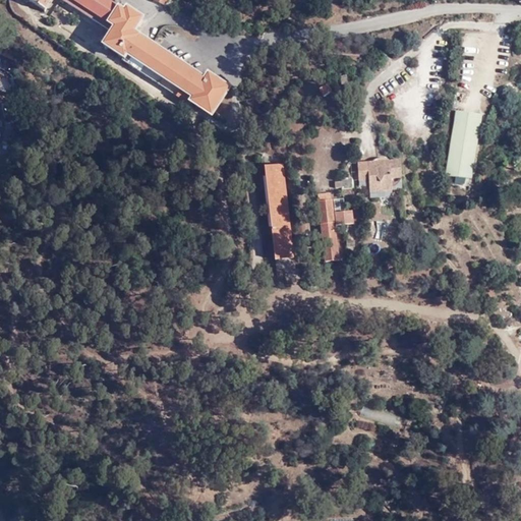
[(31,0),(31,1),(45,10),(51,0),(68,0),(114,29),(112,33),(103,46),(124,60),(126,56),(192,98),(189,102),(211,116),(228,89),(208,75),(205,80),(132,33),(140,19),(125,10),(123,13),(102,0),(31,0)]
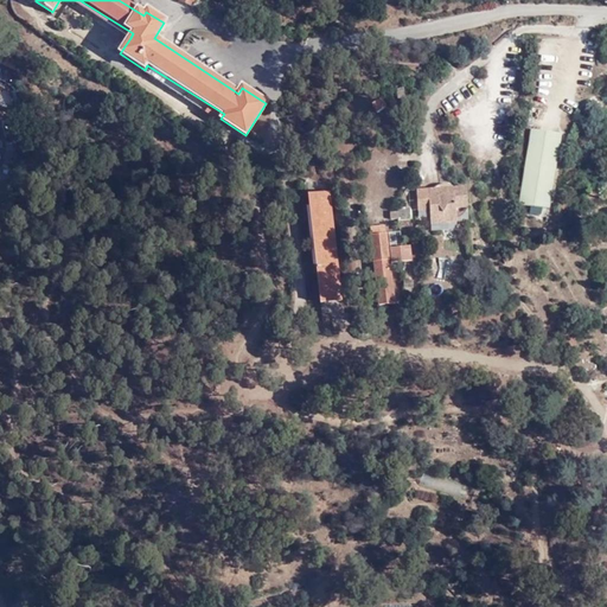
[(80,0),(69,0),(131,38),(133,33),(80,0)]
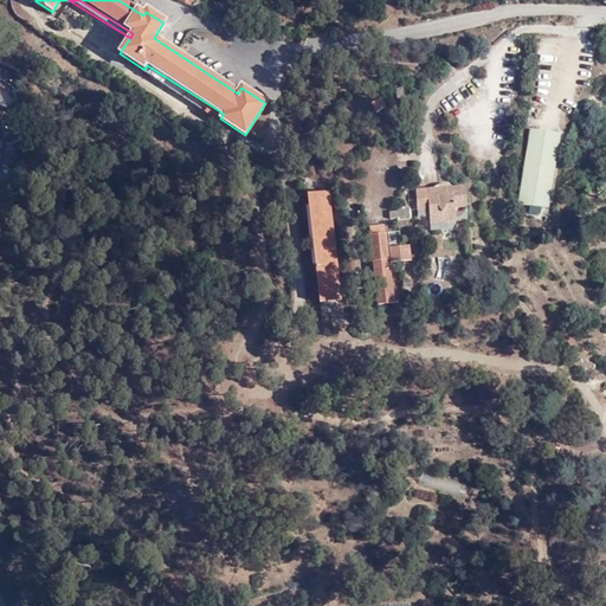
[(147,65),(144,70),(142,72),(218,122),(220,118),(224,114),(147,65)]
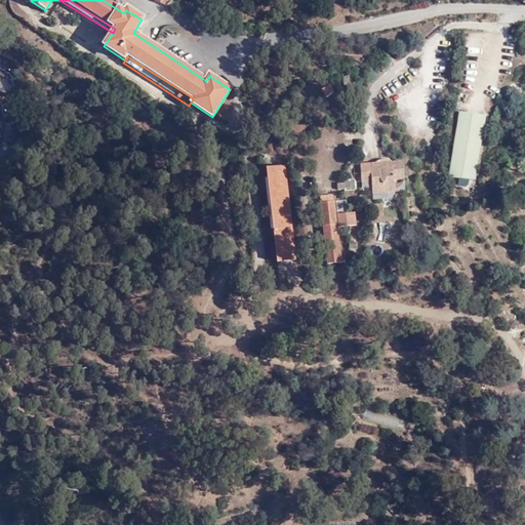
[(333,95),(328,88),(322,92),(326,99),(333,95)]
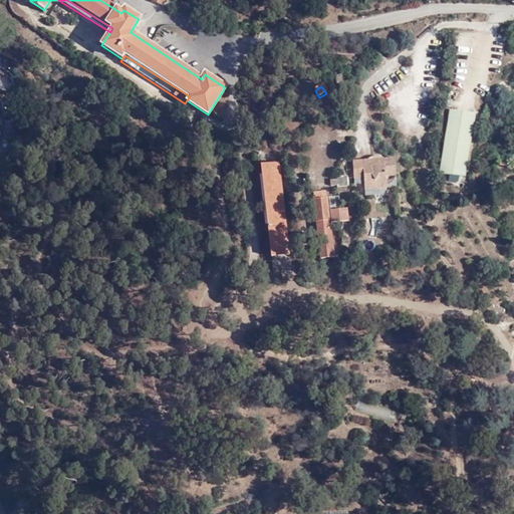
[(465,178),(475,114),(450,110),(440,173),(465,178)]
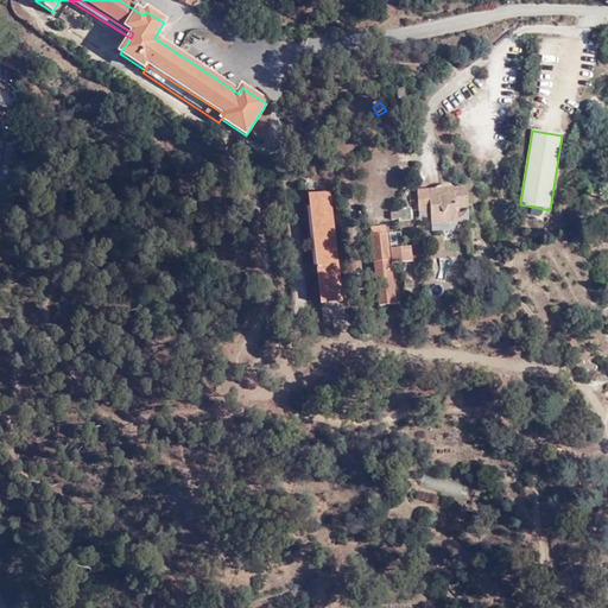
[(430,211),(430,223),(445,223),(445,221),(456,221),(458,221),(462,219),(464,217),(467,215),(468,213),(468,210),(467,189),(456,190),(447,190),(447,194),(442,194),(442,190),(434,191),(417,192),(418,213),(430,211)]
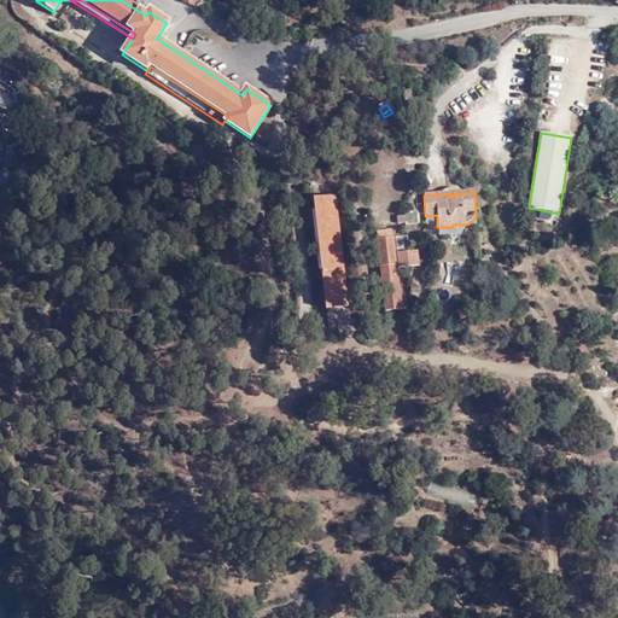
[(345,280),(336,200),(331,200),(330,197),(314,198),(324,283),(345,280)]
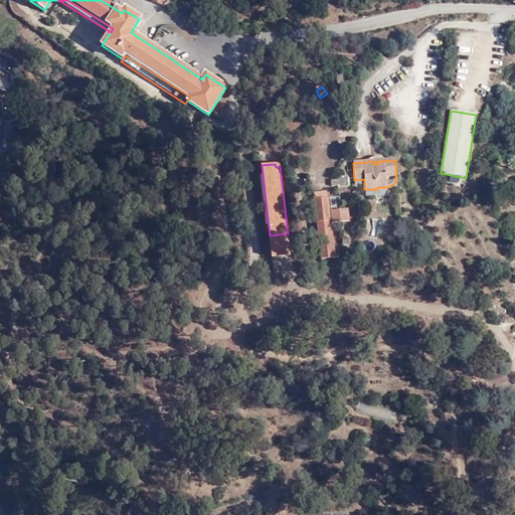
[(314,194),(318,223),(321,222),(322,229),(324,229),(325,232),(319,232),(322,259),(333,258),(328,204),(326,193),(314,194)]
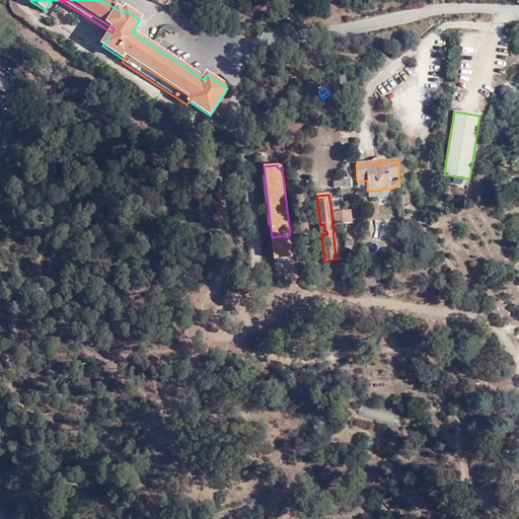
[(347,225),(345,212),(334,213),(335,226),(347,225)]
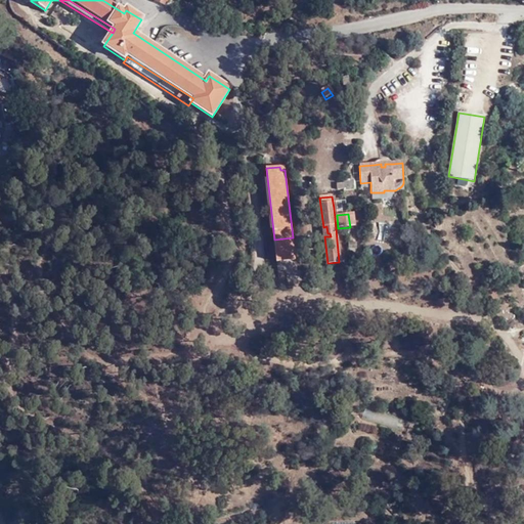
[(295,260),(293,237),(274,239),(277,262),(295,260)]
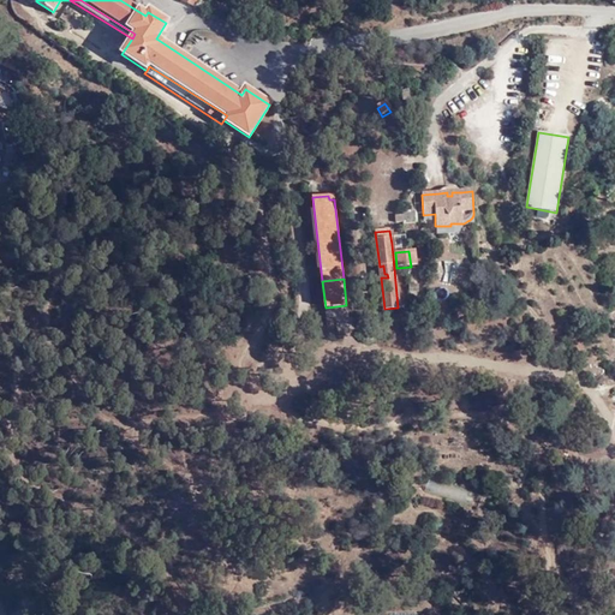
All buildings are outlined.
